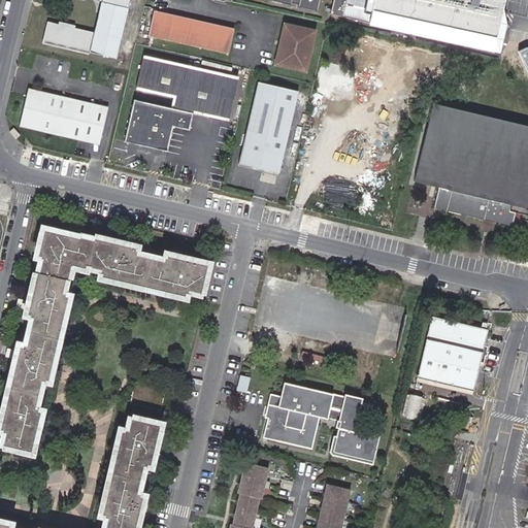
[(101,0),(94,33),(50,23),(45,40),(118,57),(130,0),(101,0)]
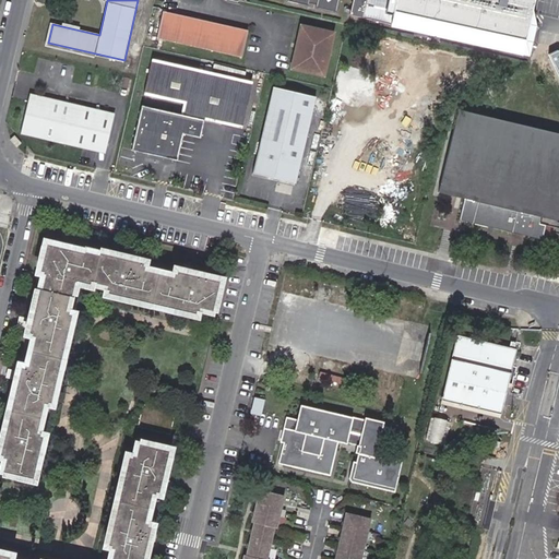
[(287,0),(287,1),(308,6),(309,3),(316,4),(316,8),(335,12),(339,0),(352,0),(348,14),(522,56),(534,0),(287,0)]
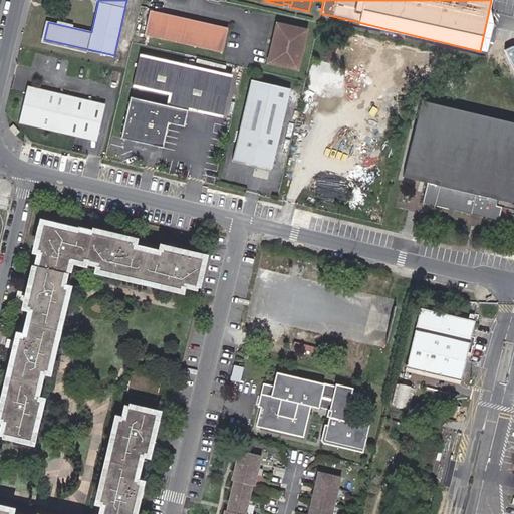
[(230,29),(150,11),(144,35),(225,53),(230,29)]
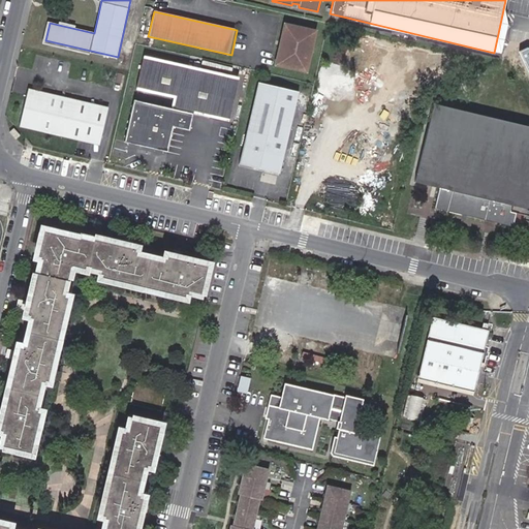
[(317,33),(285,25),(275,65),(308,72),(317,33)]
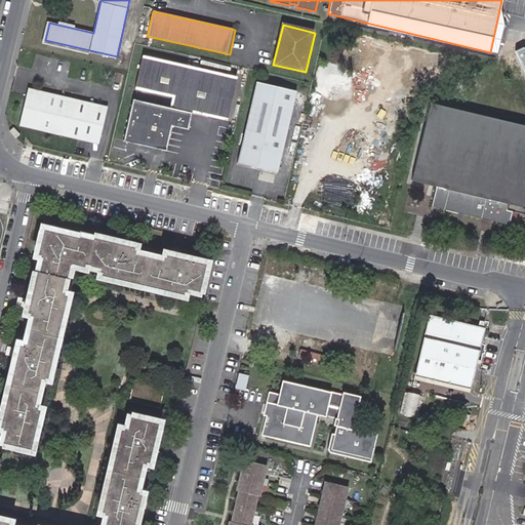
[(234,75),(142,55),(134,89),(172,97),(170,108),(132,99),(123,140),(167,151),(172,126),(188,129),(191,112),(225,119),(234,75)]
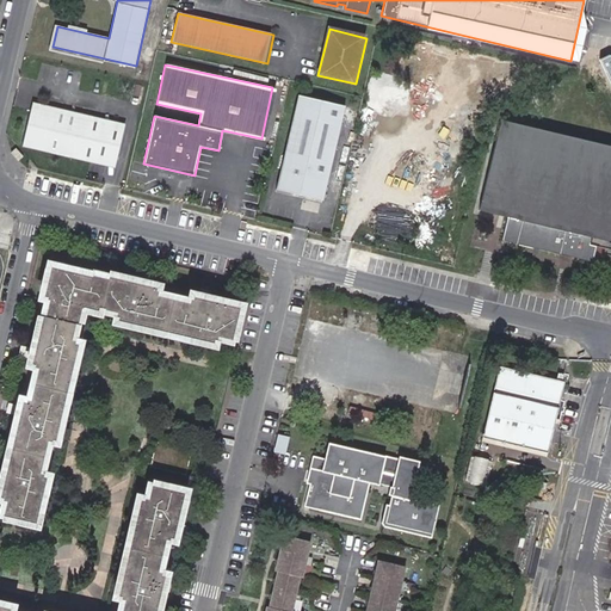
[(347,107),(300,97),(277,191),(323,202),(347,107)]
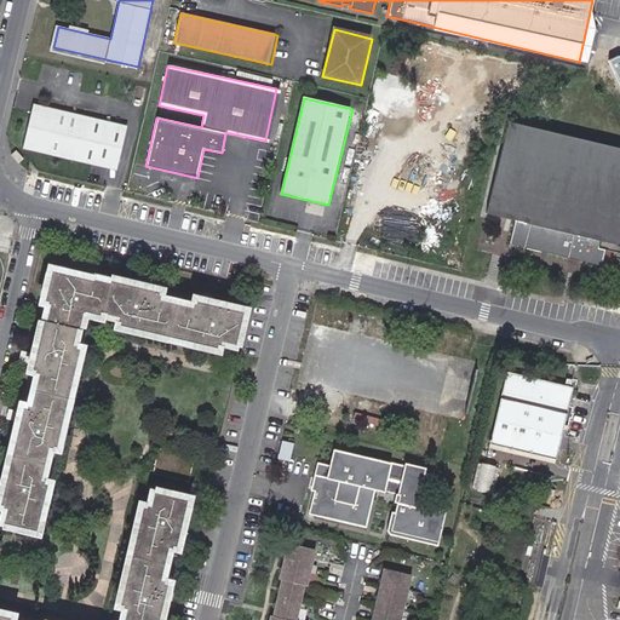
[(40,105),(32,112),(22,149),(92,166),(95,159),(118,164),(125,135),(102,128),(103,121),(40,105)]
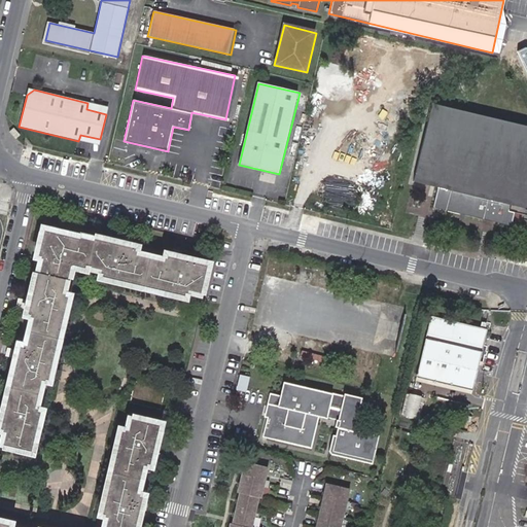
[(107,107),(88,103),(86,109),(106,114),(107,107)]
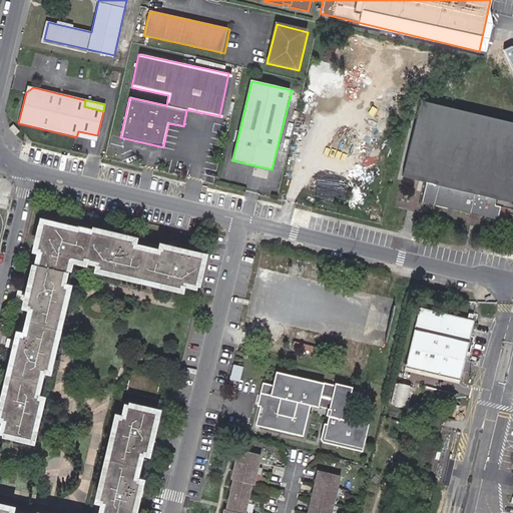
[(512,121),(423,101),(405,178),(429,184),(424,204),(501,222),(505,205),(512,207),(511,213),(512,213),(512,121)]
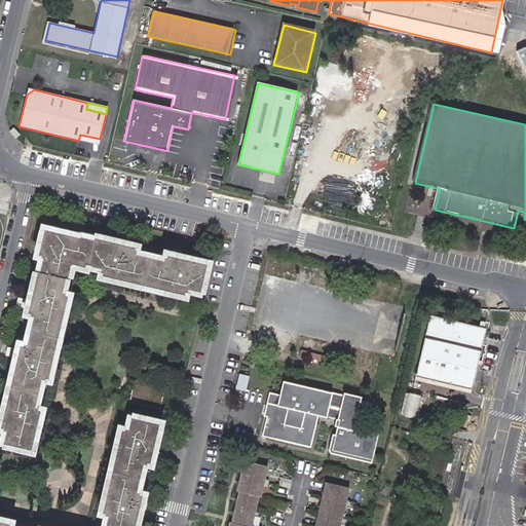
[(12,126),(7,129),(12,139),(16,136),(12,126)]
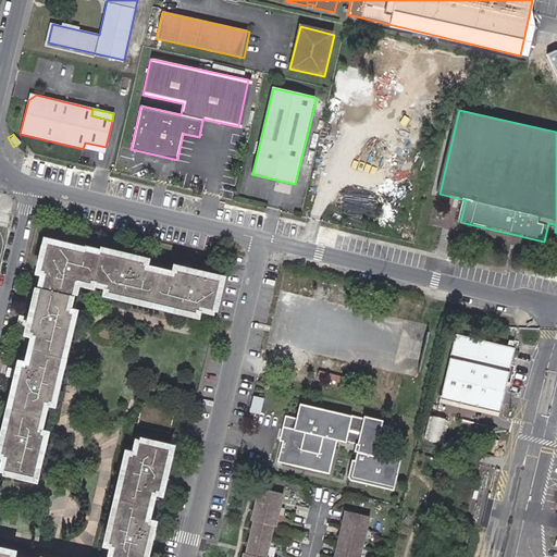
[(85,143),(83,149),(103,155),(106,147),(85,143)]
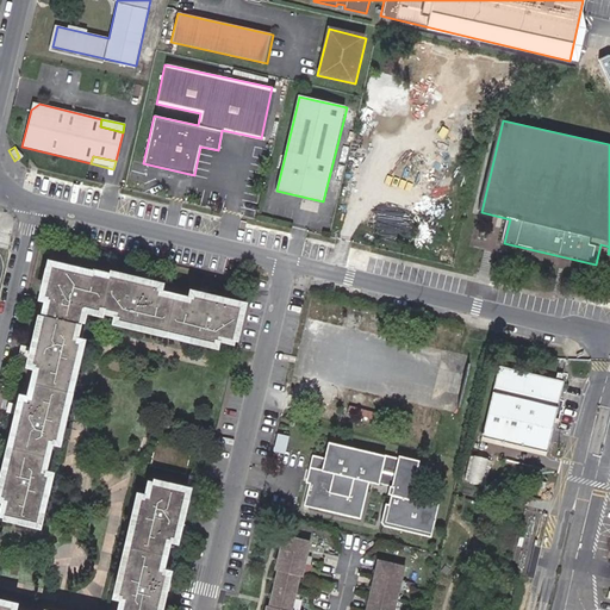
[(92,273),(50,263),(43,298),(45,299),(51,300),(48,316),(42,315),(30,366),(35,367),(39,367),(36,383),(31,399),(27,398),(23,397),(0,493),(0,497),(4,498),(8,499),(4,517),(41,524),(51,474),(48,473),(43,472),(47,456),(50,440),(55,441),(60,442),(82,342),(76,340),(73,340),(76,323),(80,324),(83,310),(99,313),(100,307),(118,312),(117,317),(116,322),(185,337),(192,303),(179,300),(173,299),(156,296),(157,291),(159,285),(110,274),(109,278),(92,273)]
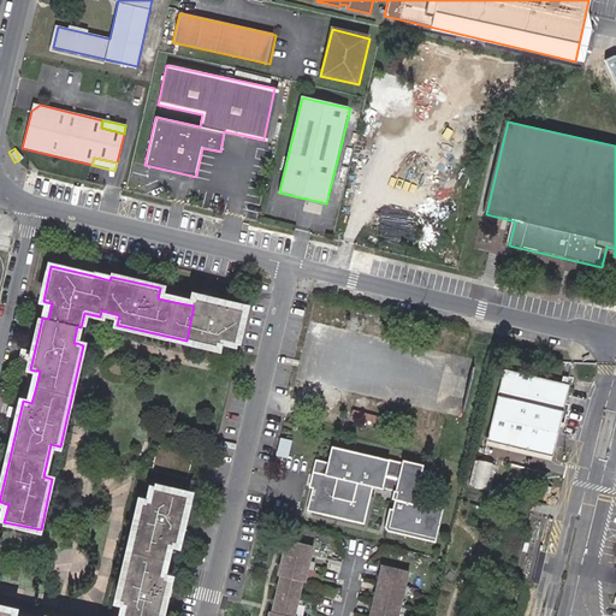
[(193,301),(191,301),(176,297),(159,294),(158,298),(175,302),(181,303),(194,306),(193,301)]
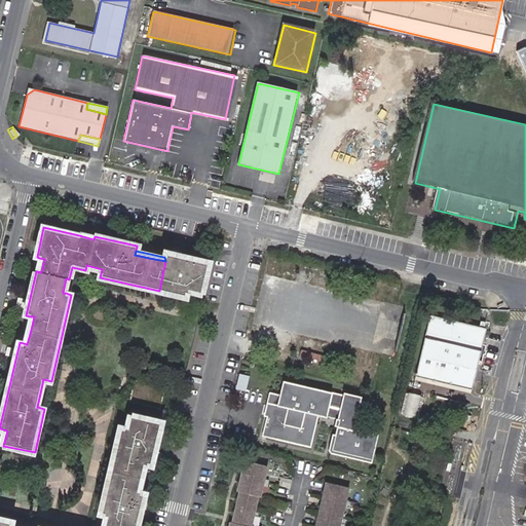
[(164,257),(165,261),(159,291),(186,297),(187,294),(188,291),(201,294),(209,262),(165,253),(164,257)]
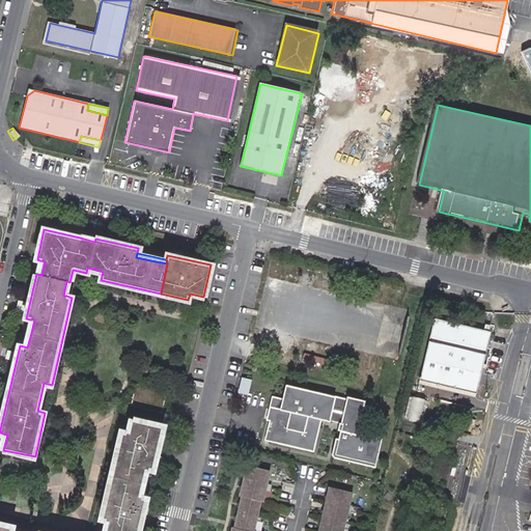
[(45,261),(39,260),(36,274),(42,275),(45,261)]
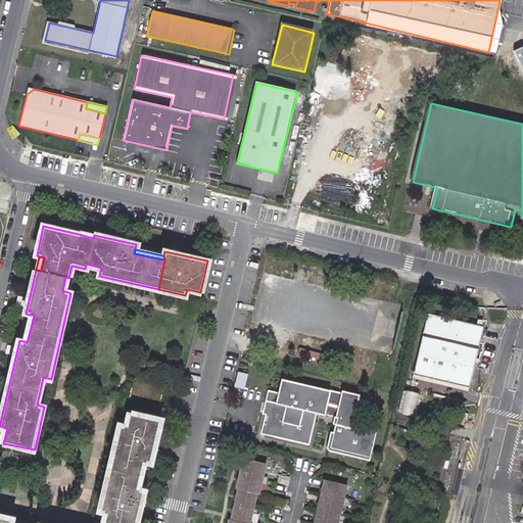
[(390,333),(398,335),(405,316),(397,313),(390,333)]
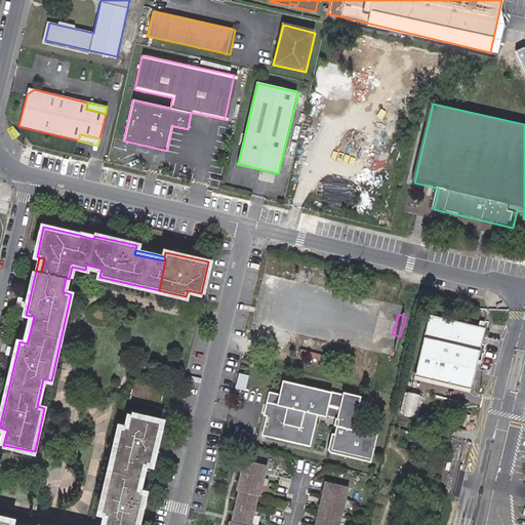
[(474,326),(429,316),(415,377),(471,390),(484,329),(479,327),(480,323),(475,322),(474,326)]
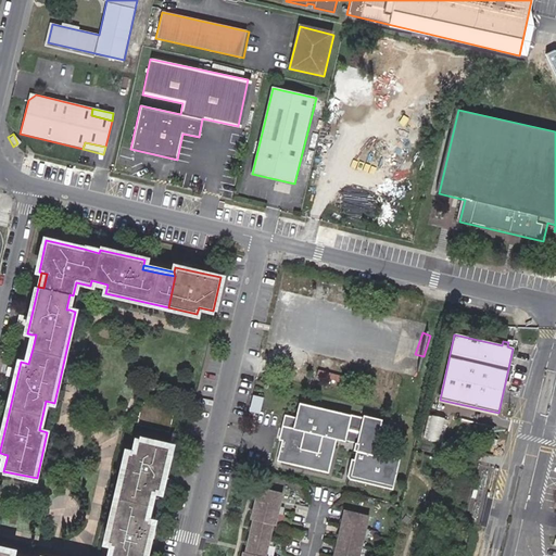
[(174,409),(142,402),(137,425),(169,432),(174,409)]
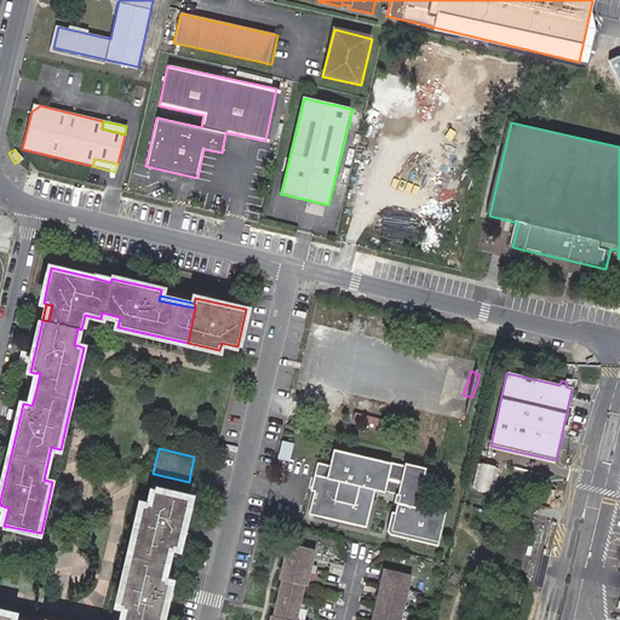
[(340,448),(337,464),(333,476),(325,474),(316,512),(369,523),(379,486),(390,488),(397,488),(402,492),(401,500),(403,501),(401,510),(399,510),(394,528),(396,533),(418,538),(418,534),(447,540),(453,512),(424,505),(432,468),(412,463),(411,465),(397,461),(340,448)]
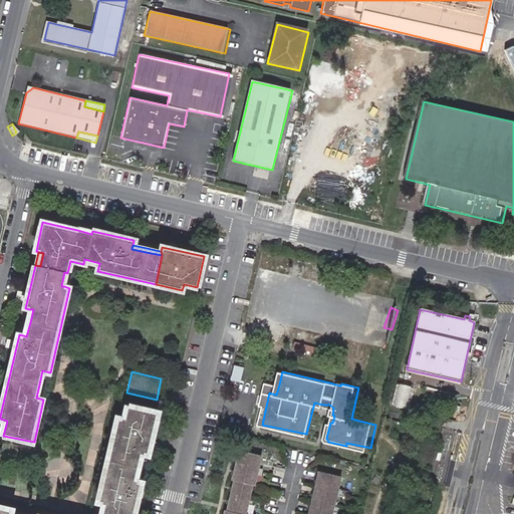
[(276,395),(279,384),(268,381),(265,392),(269,393),(276,395)]
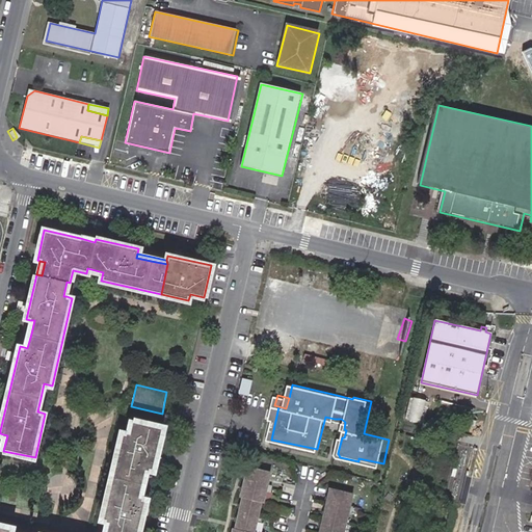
[(426,421),(429,400),(409,397),(406,418),(426,421)]
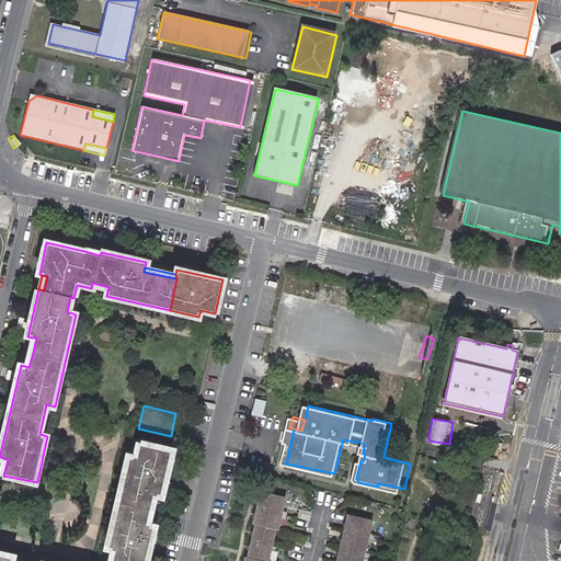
[(142,560),(151,527),(147,526),(142,524),(147,507),(149,494),(155,495),(159,496),(163,478),(165,470),(170,449),(167,449),(140,443),(136,457),(132,456),(128,455),(121,487),(114,516),(106,549),(111,550),(114,551),(112,560),(34,560),(26,559),(25,560),(142,560)]
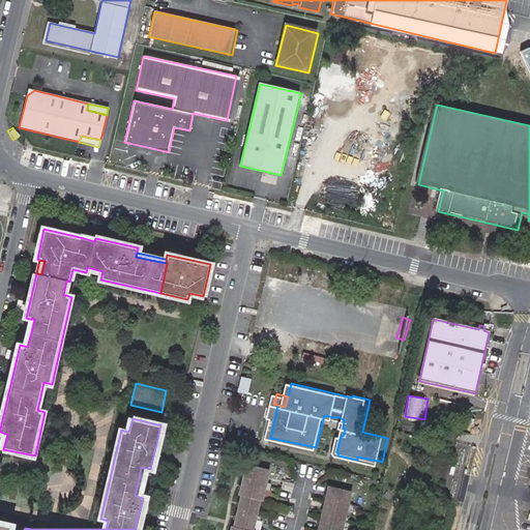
[(255,529),(258,519),(263,521),(265,510),(261,509),(263,500),(265,501),(267,489),(272,490),(274,481),(270,479),(272,470),(249,465),(242,496),(244,496),(237,526),(235,526),(234,529),(255,529)]
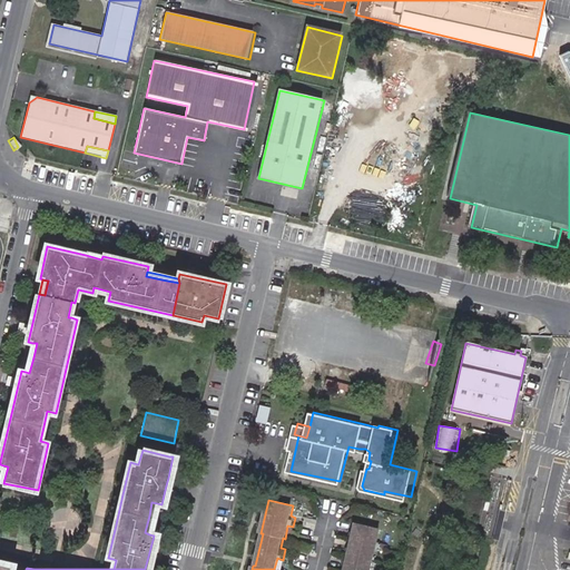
[(376,569),(377,568),(372,567),(373,559),(379,561),(381,552),(375,551),(377,543),(383,544),(384,537),(380,536),(381,529),(357,523),(345,569),(376,569)]
